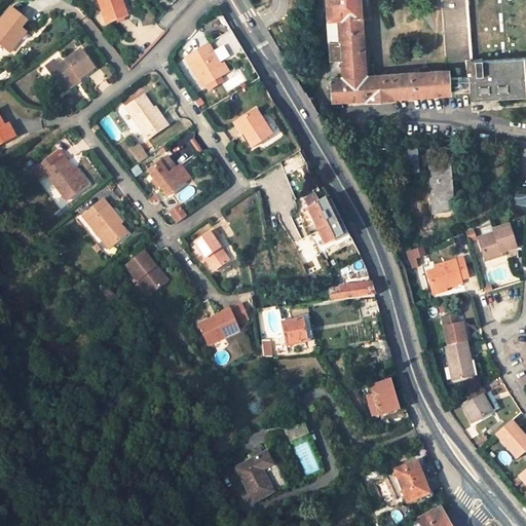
[(100,0),(109,25),(125,19),(120,3),(123,2),(122,0),(100,0)]
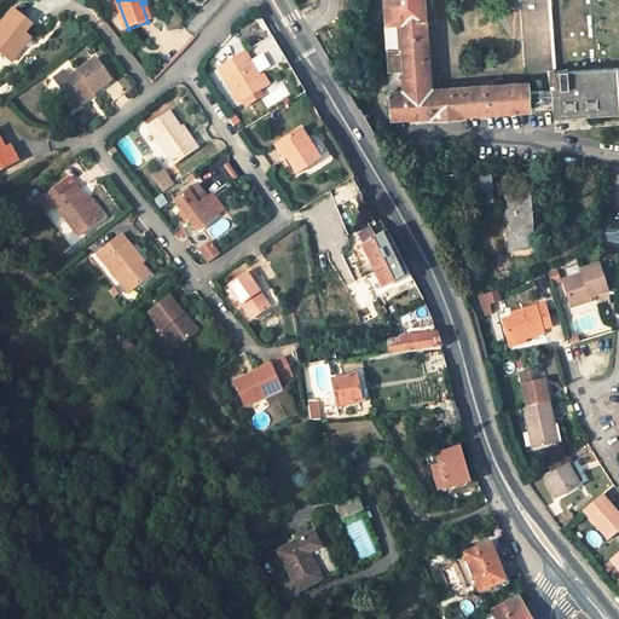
[(618,68),(567,71),(567,69),(526,73),(527,82),(525,82),(440,88),(439,77),(431,77),(427,22),(424,0),(382,0),(392,120),(432,117),(432,120),(464,117),(464,115),(530,110),(528,100),(553,99),(554,117),(618,113),(618,68)]
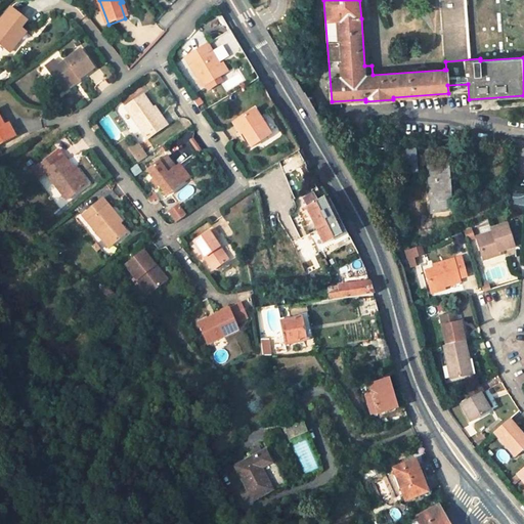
[(523,0),(438,0),(444,70),(446,70),(445,61),(480,58),(480,60),(523,57),(523,0)]
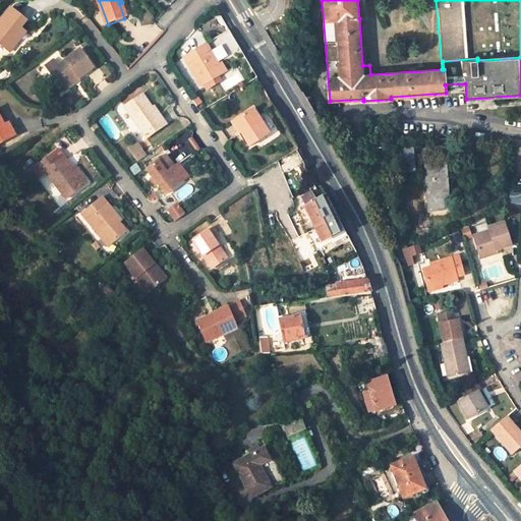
[(127,17),(122,2),(119,3),(124,18),(127,17)]
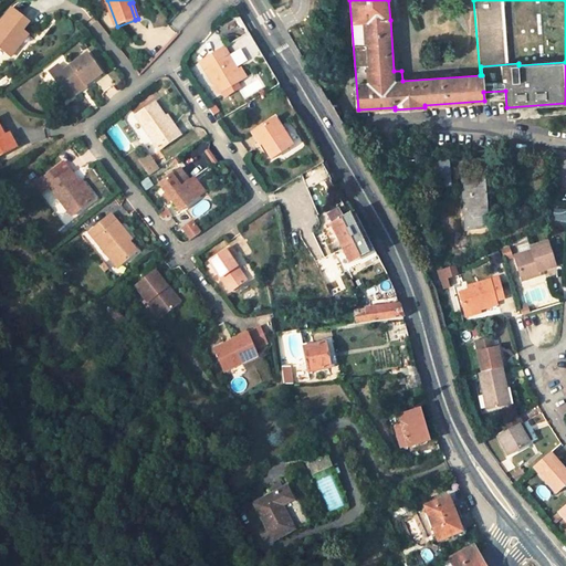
[(0,25),(0,50),(4,53),(12,43),(17,46),(27,34),(23,32),(32,22),(14,9),(0,25)]
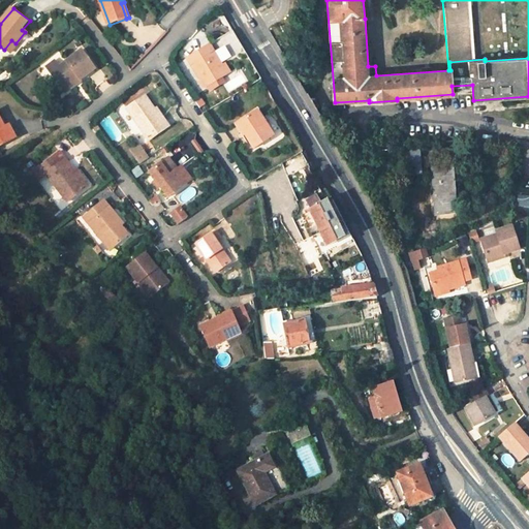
[(11,40),(4,50),(11,56),(36,25),(30,21),(22,30),(25,32),(16,43),(11,40)]
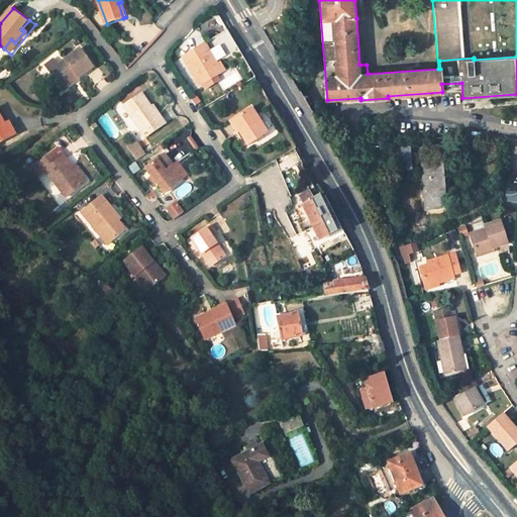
[(219,67),(204,43),(184,58),(189,67),(193,65),(206,86),(228,72),(223,65),(219,67)]
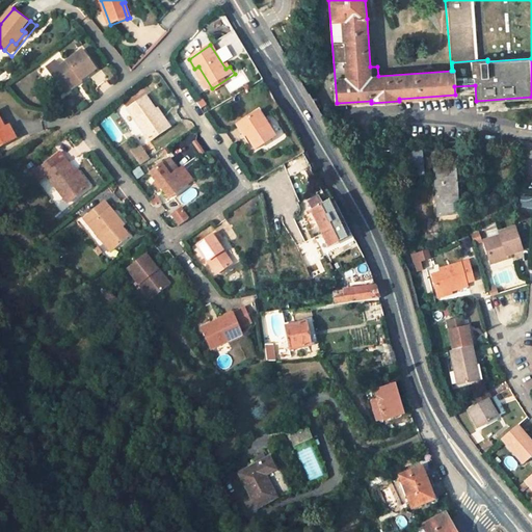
[(53,74),(64,90),(80,79),(82,81),(97,69),(83,52),(60,69),(53,74)]
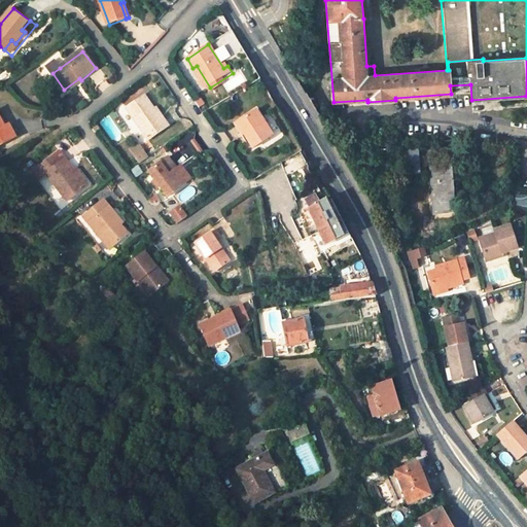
[(47,68),(53,73),(60,68),(55,63),(47,68)]
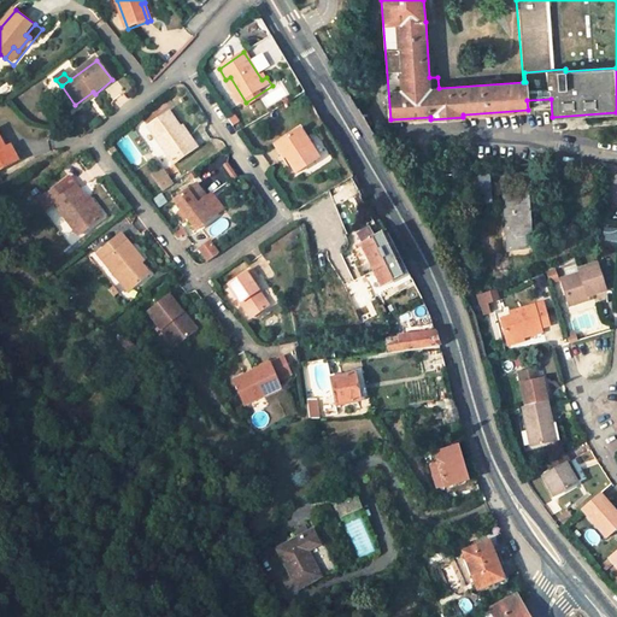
[(151,82),(146,75),(136,82),(142,89),(151,82)]
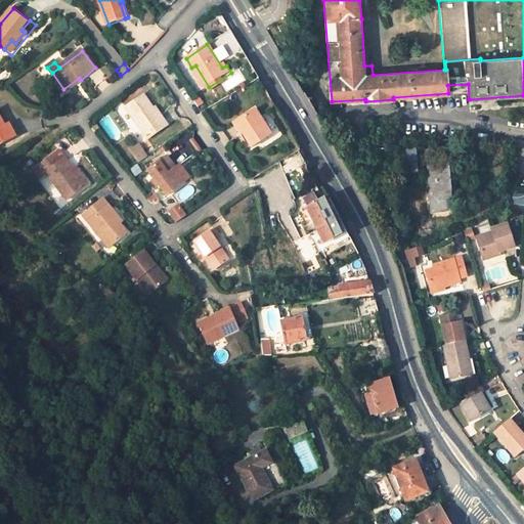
[(82,82),(81,80),(79,78),(63,89),(67,93),(82,82)]
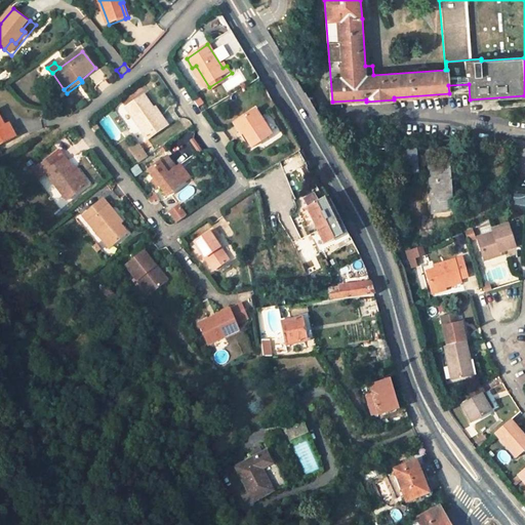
[(123,112),(145,144),(164,129),(143,97),(123,112)]
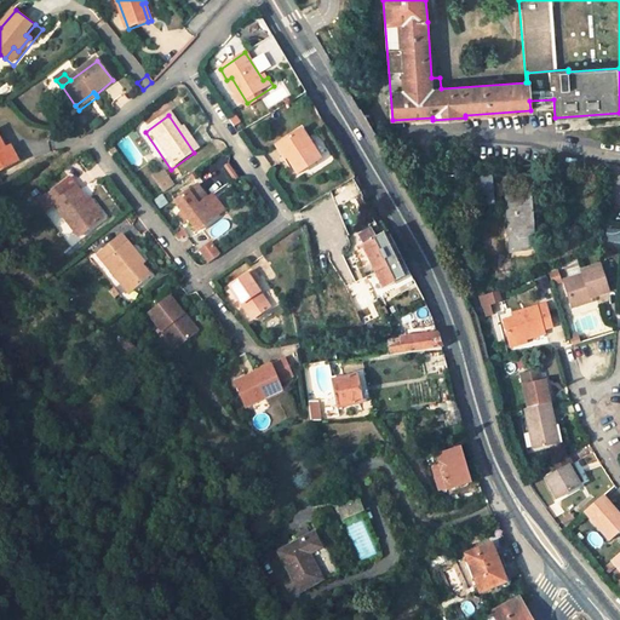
[(304,132),(285,144),(292,156),(290,159),(300,174),(321,160),(304,132)]
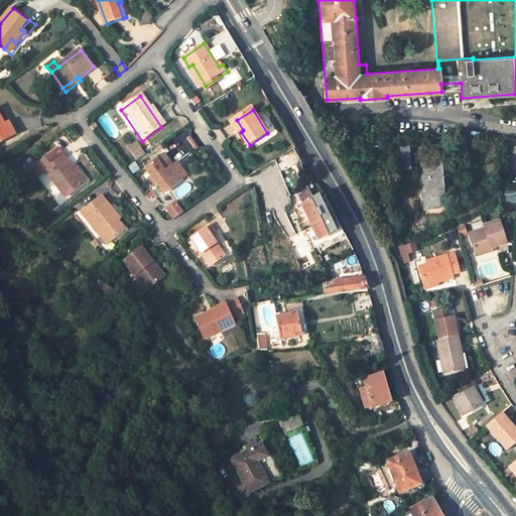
[(0,141),(8,138),(2,126),(0,120),(0,141)]
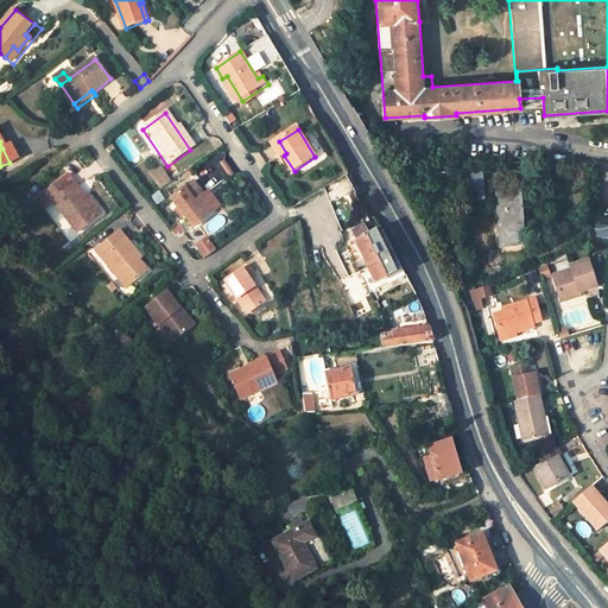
[(280,157),(284,156),(286,153),(279,141),(273,145),(280,157)]
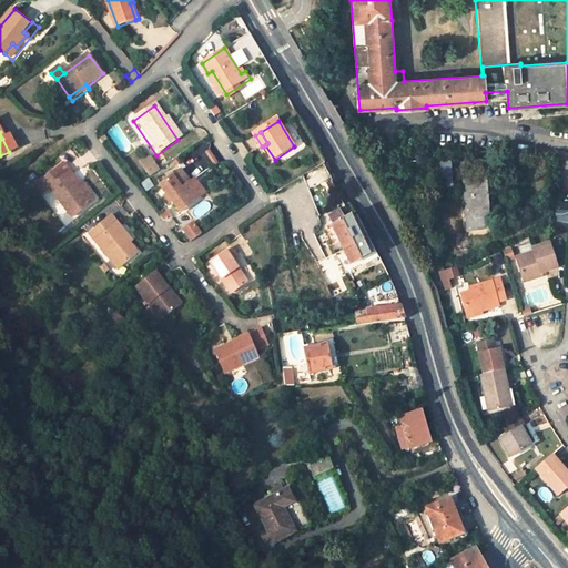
[(8,135),(2,139),(9,152),(14,149),(8,135)]
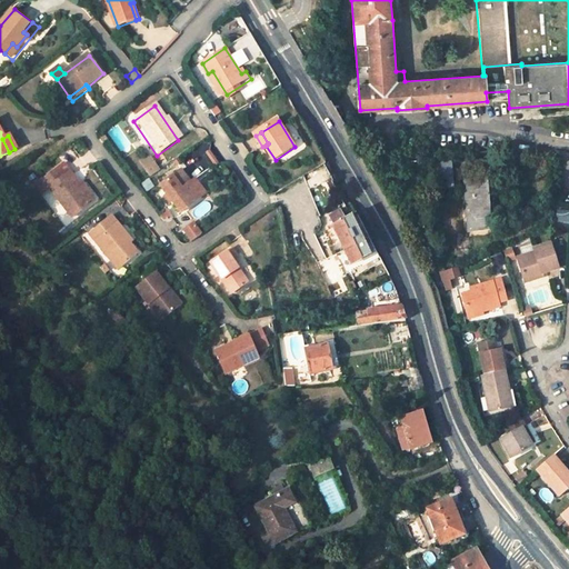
[(390,153),(389,137),(380,137),(382,155),(390,153)]
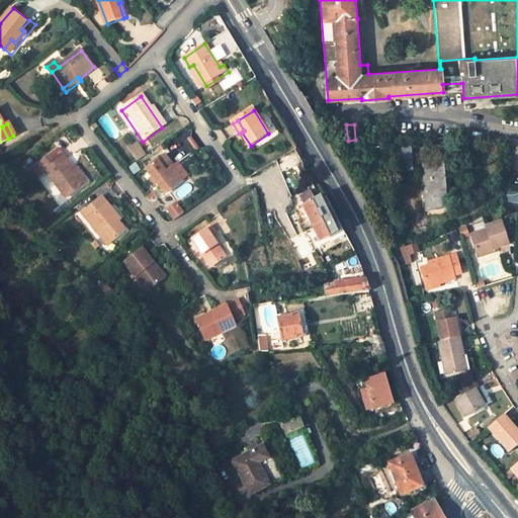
[(192,137),(187,141),(195,151),(200,147),(192,137)]
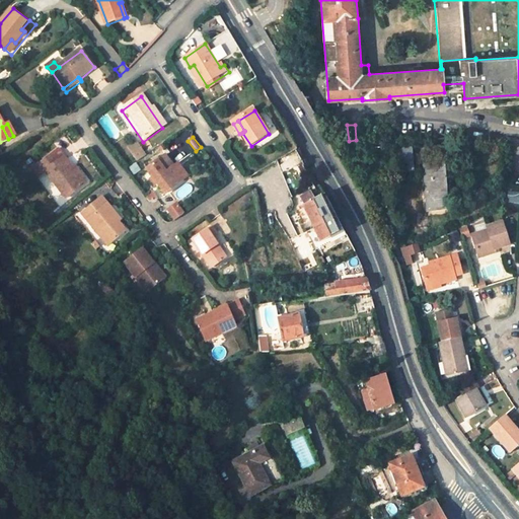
[(139,140),(128,145),(136,161),(147,155),(139,140)]
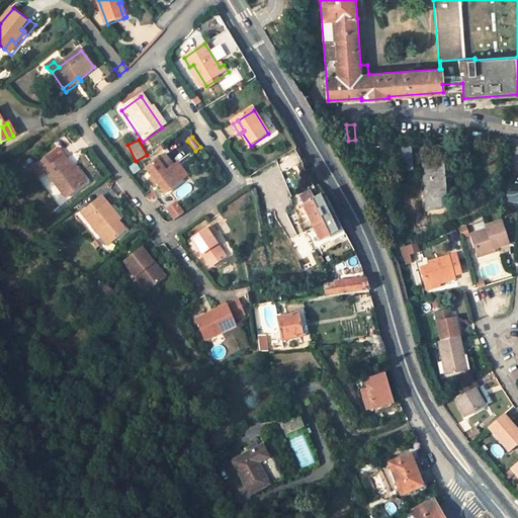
[(347,160),(357,159),(355,143),(345,144),(347,160)]
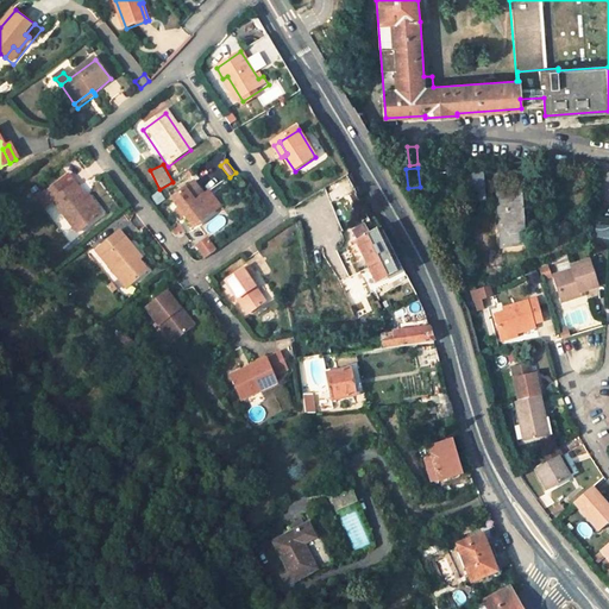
[(465,199),(484,198),(483,170),(464,170),(465,199)]
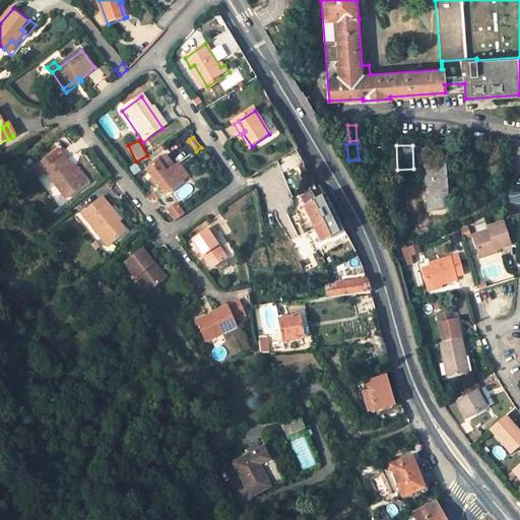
[(66,202),(81,189),(69,174),(71,172),(57,153),(37,171),(51,189),(53,187),(66,202)]
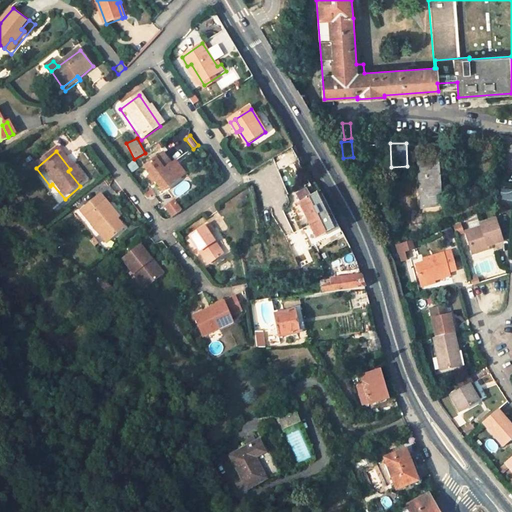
[(419,196),(440,194),(438,155),(417,157),(419,196)]
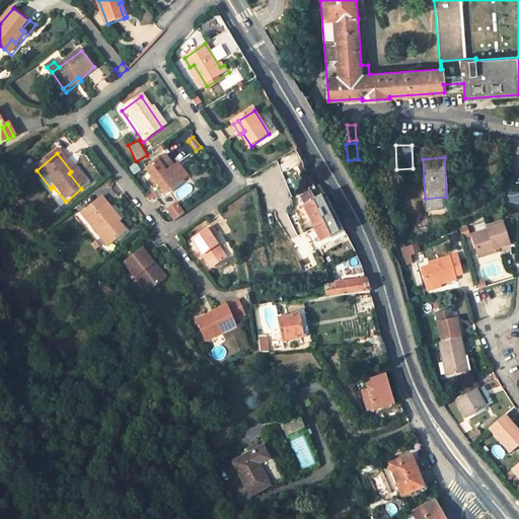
[(179,184),(169,170),(163,159),(144,172),(163,197),(179,184)]
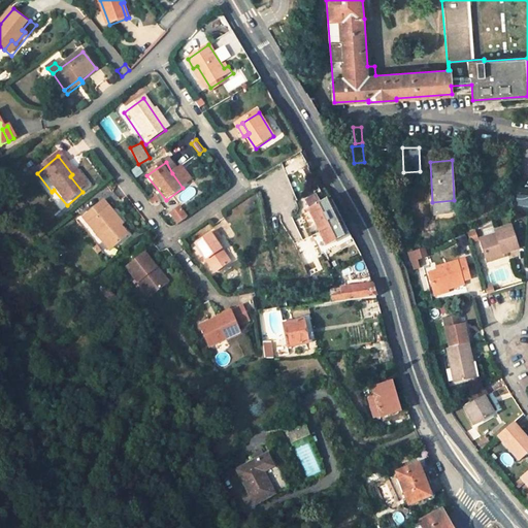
[(136,177),(144,173),(140,166),(132,170),(136,177)]
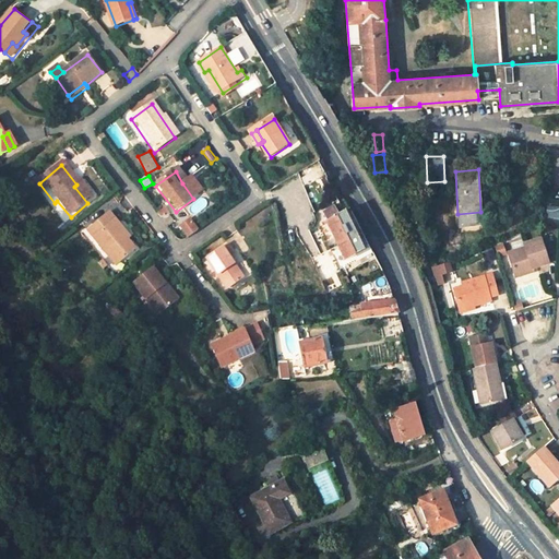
[(190,179),(182,183),(193,199),(200,194),(190,179)]
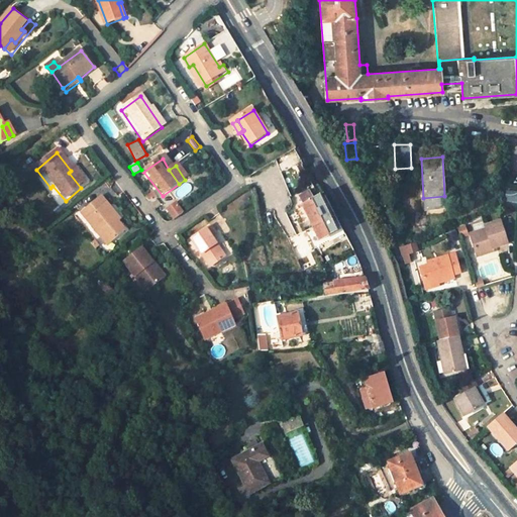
[(73,170),(71,171),(69,173),(81,188),(85,184),(73,170)]
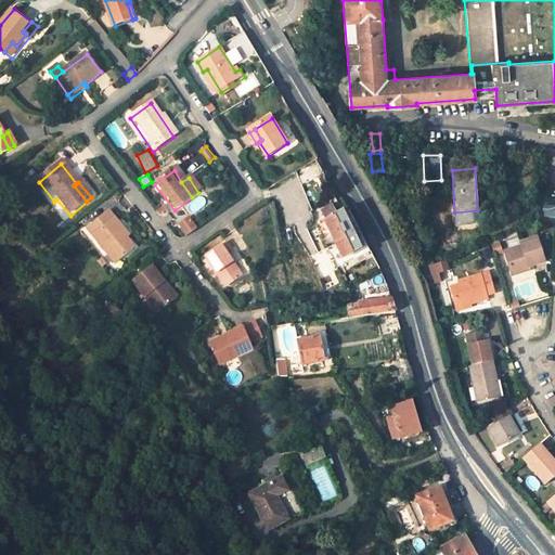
[(543,217),(554,217),(554,204),(543,205),(543,217)]
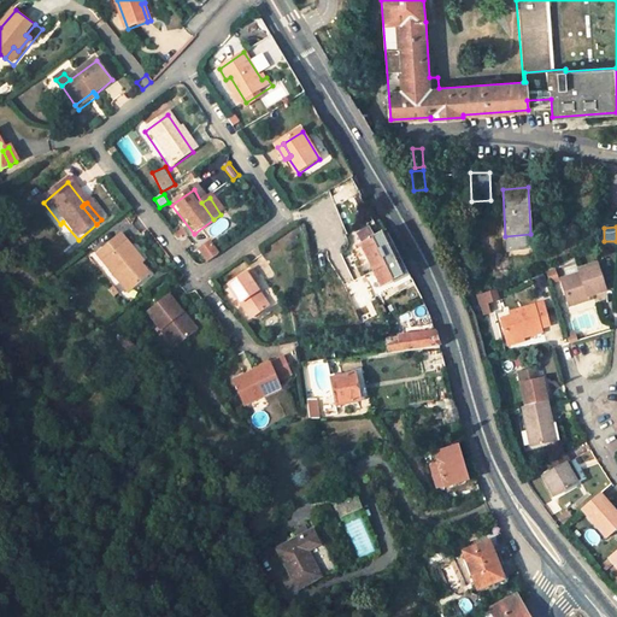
[(362,245),(382,288),(403,278),(382,235),(375,239),(370,229),(357,236),(362,245)]
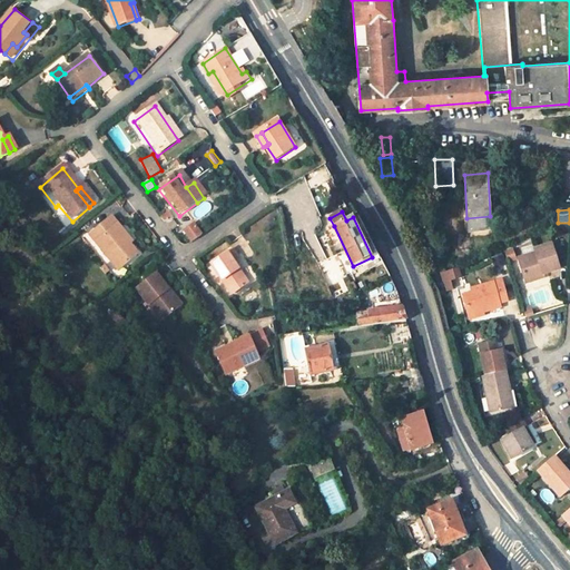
[(173,224),(167,215),(163,219),(158,222),(163,226),(173,224)]
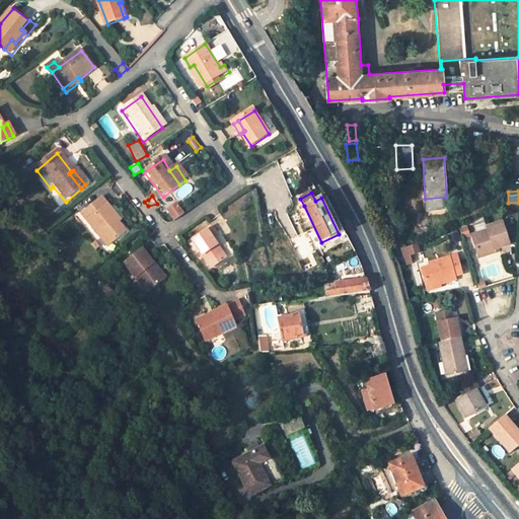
[(82,219),(103,245),(106,243),(110,247),(124,237),(117,228),(119,225),(101,203),(82,219)]
